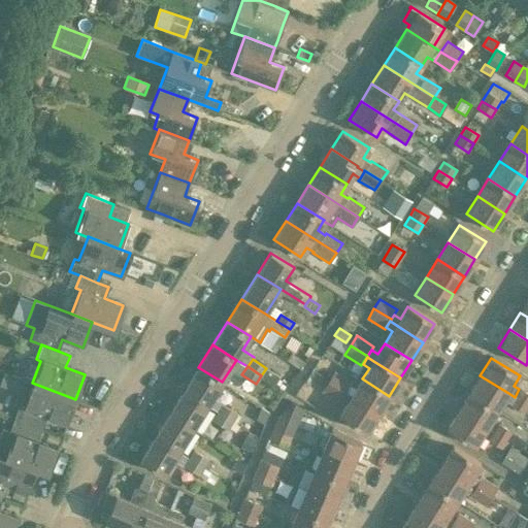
[(222,382),(198,367),(184,390),(207,405),(222,382)]
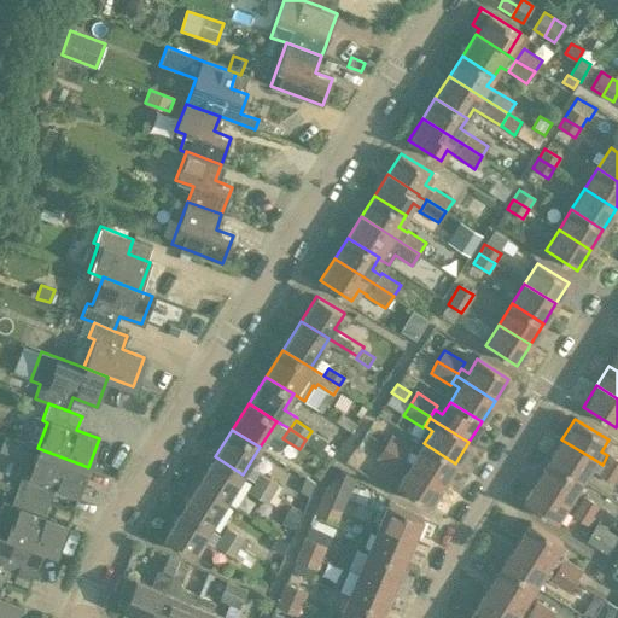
[(312,431),(305,439),(322,449),(327,442),(312,431)]
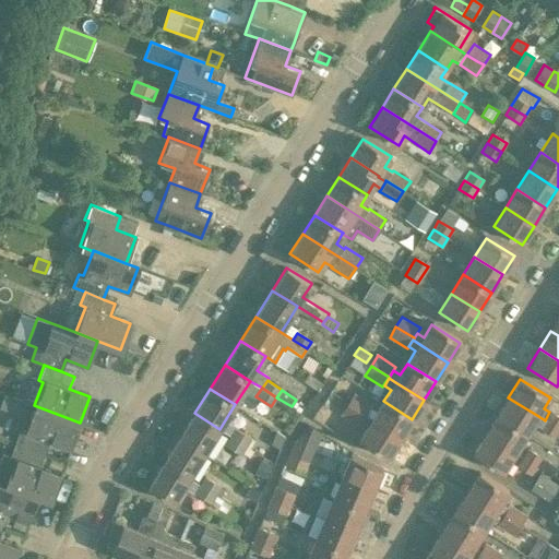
[(355,392),(348,403),(366,414),(372,403),(355,392)]
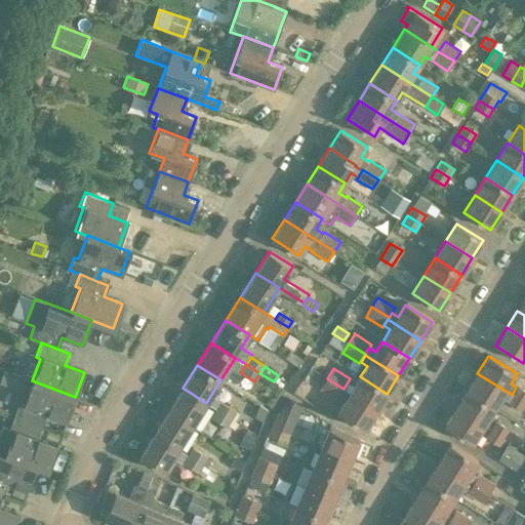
[(467,391),(494,408),(506,391),(477,373),(467,391)]
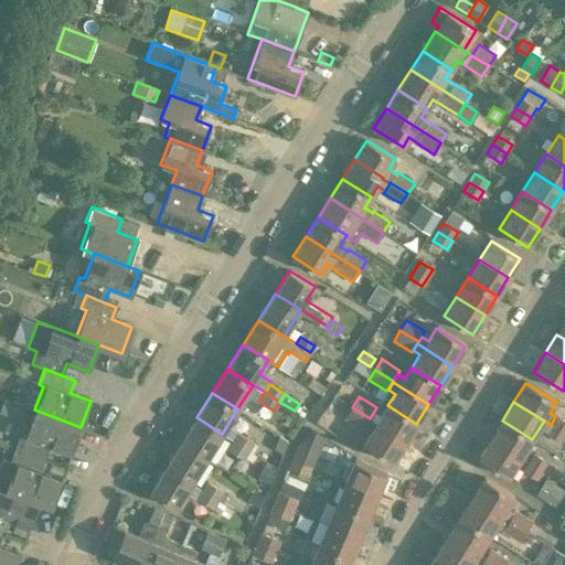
[(370,418),(369,420),(375,425),(404,443),(416,424),(387,405),(380,418),(373,414),(370,418)]
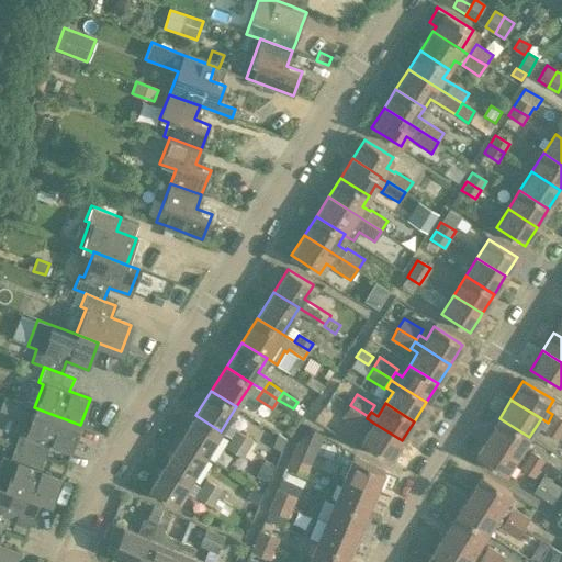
[(361,427),(368,416),(350,405),(344,416),(361,427)]
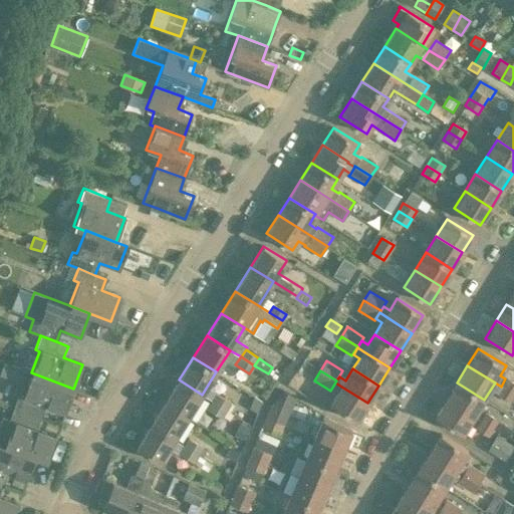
[(63,413),(73,389),(31,372),(21,398),(17,396),(13,408),(41,419),(46,407),(63,413)]
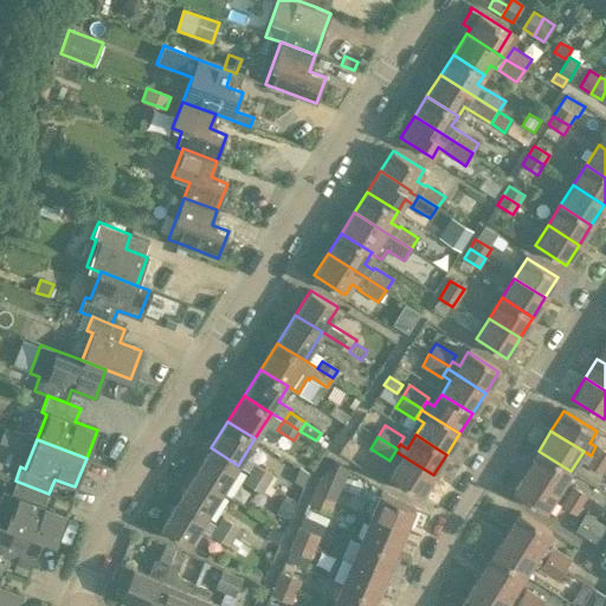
[(605,452),(595,446),(591,456),(605,464),(605,452)]
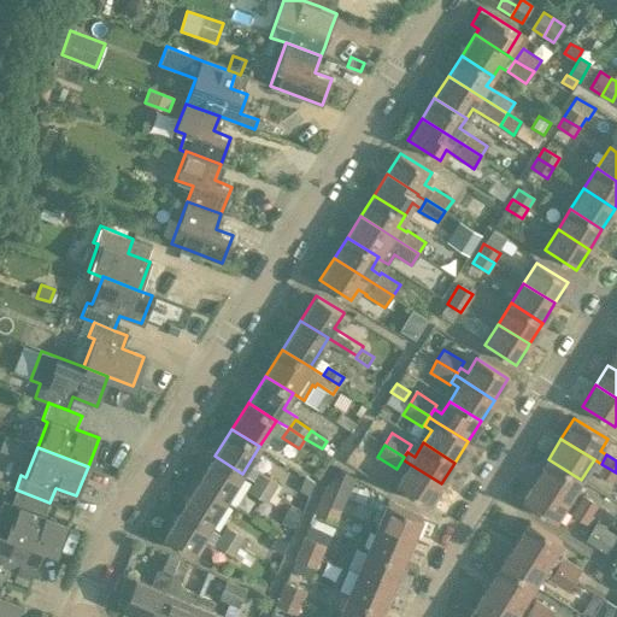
[(242,474),(215,456),(198,482),(225,500),(242,474)]
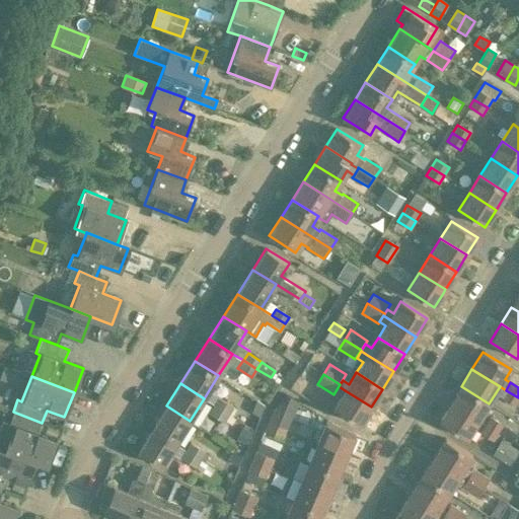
[(450,403),(477,422),(489,403),(461,386),(450,403)]
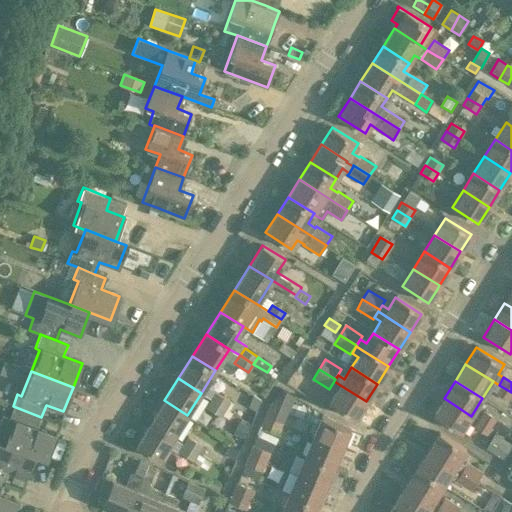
[(354,419),(366,401),(340,385),(328,403),(354,419)]
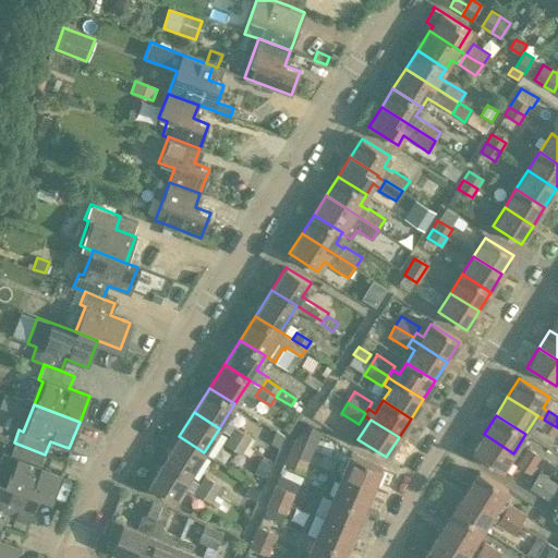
[(557,429),(557,427),(544,420),(538,428),(554,437),(557,429)]
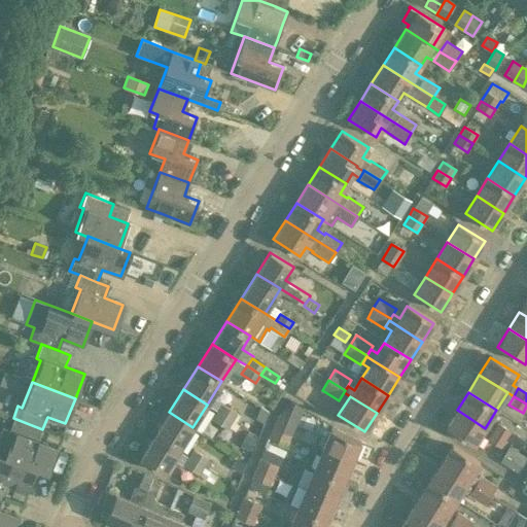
[(277,418),(272,429),(290,437),(290,435),(292,436),(304,409),(289,399),(277,418)]
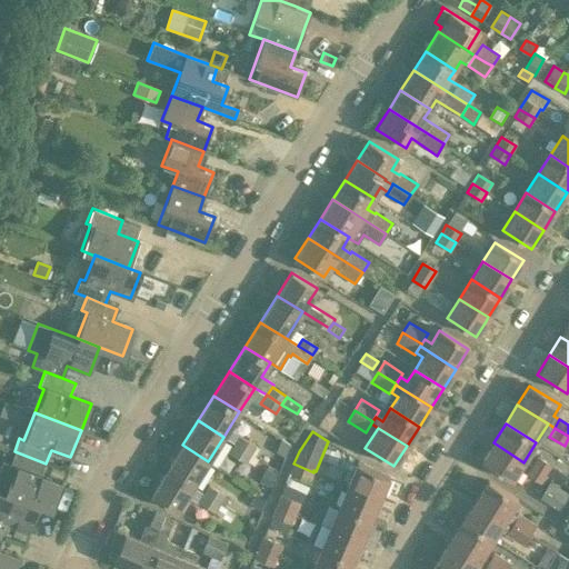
[(239,436),(235,443),(251,453),(256,446),(239,436)]
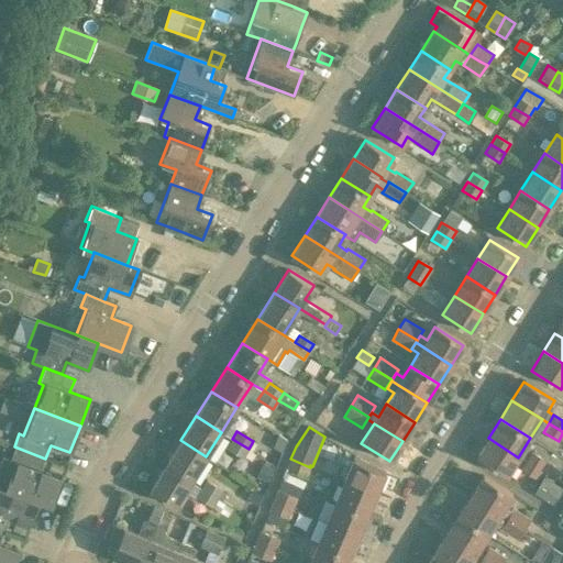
[(506,476),(507,475),(518,457),(488,438),(476,456),(506,476)]
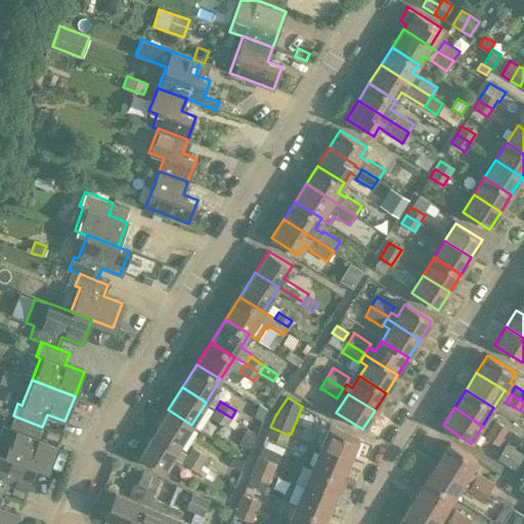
[(226,426),(231,418),(216,408),(211,417),(226,426)]
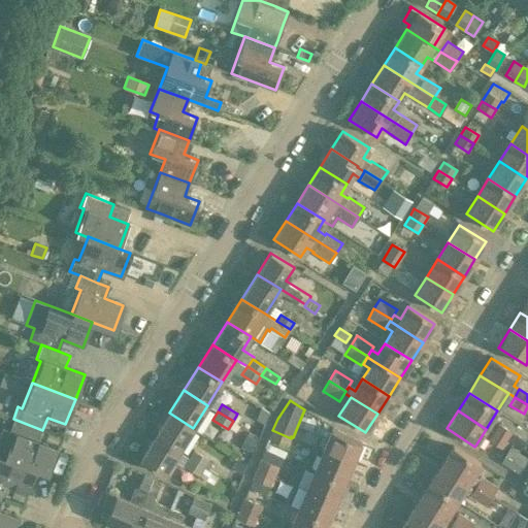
[(193,428),(169,413),(155,436),(178,451),(193,428)]
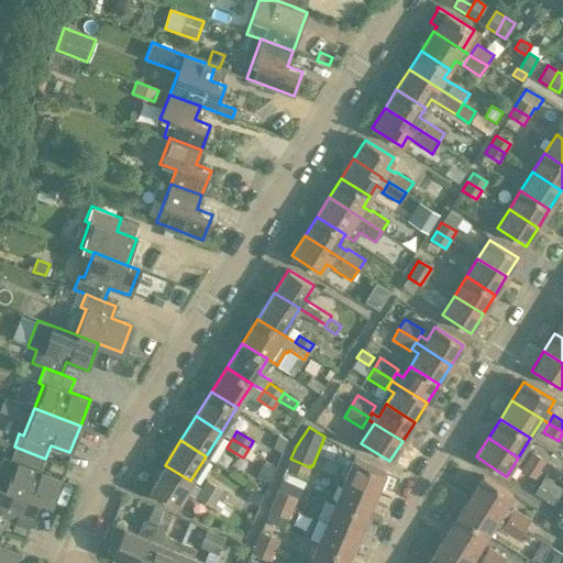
[(45,459),(14,446),(10,459),(2,456),(0,461),(0,484),(39,499),(50,504),(59,479),(41,472),(45,459)]
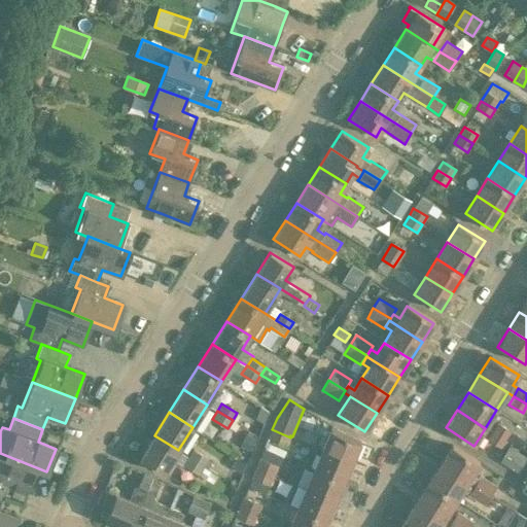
[(497,423),(493,431),(505,440),(511,431),(497,423)]
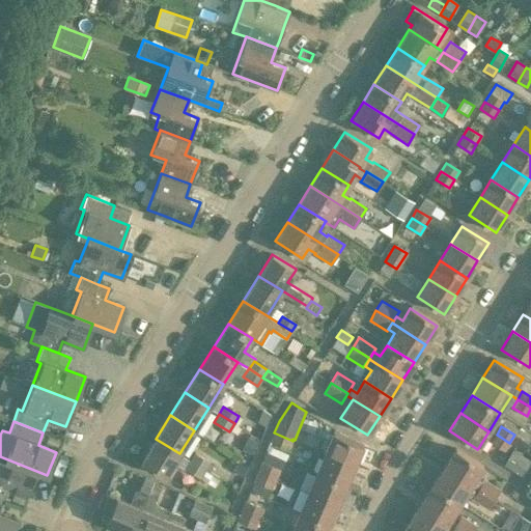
[(288,449),(292,441),(274,432),(271,441),(288,449)]
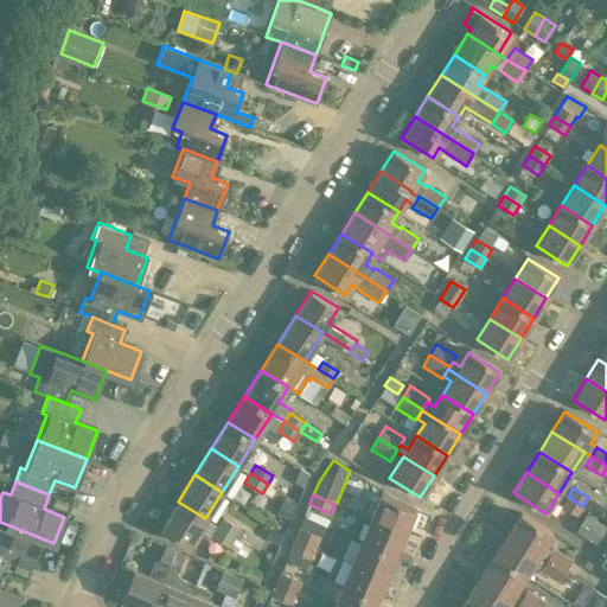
[(370,518),(403,532),(413,509),(379,496),(370,518)]
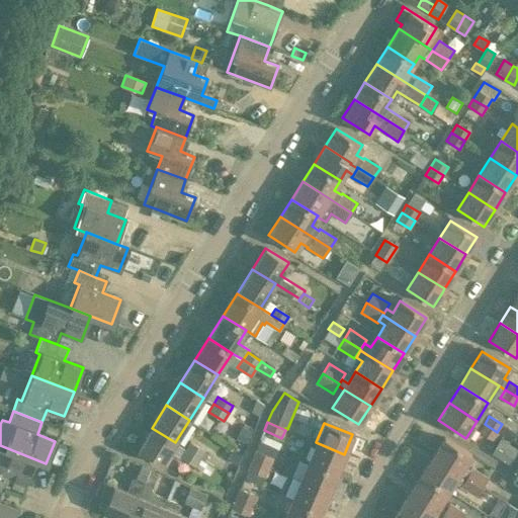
[(492,440),(497,432),(485,424),(480,432),(492,440)]
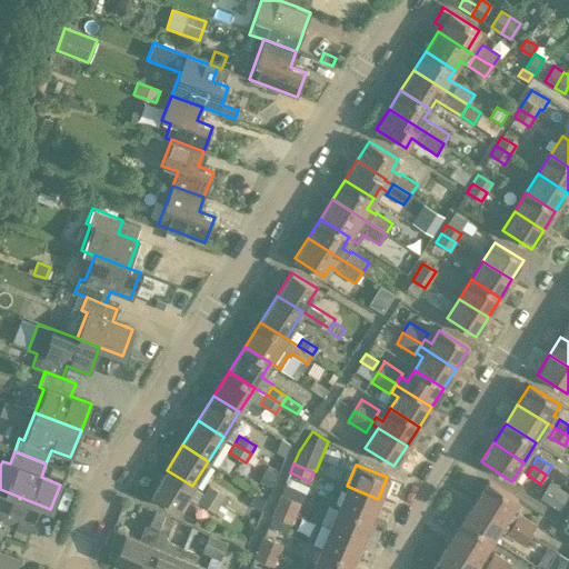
[(551,466),(546,475),(557,481),(563,485),(568,488),(568,478),(561,471),(551,466)]
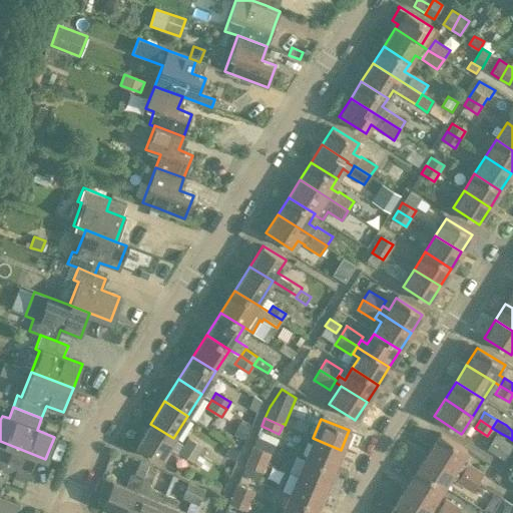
[(159,461),(173,438),(150,424),(136,446),(159,461)]
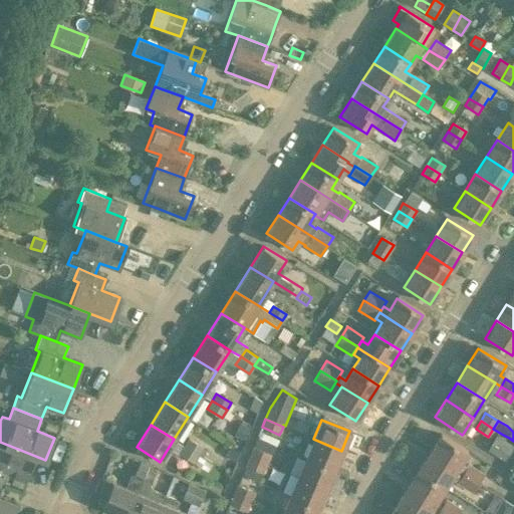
[(235,437),(246,441),(251,430),(240,425),(235,437)]
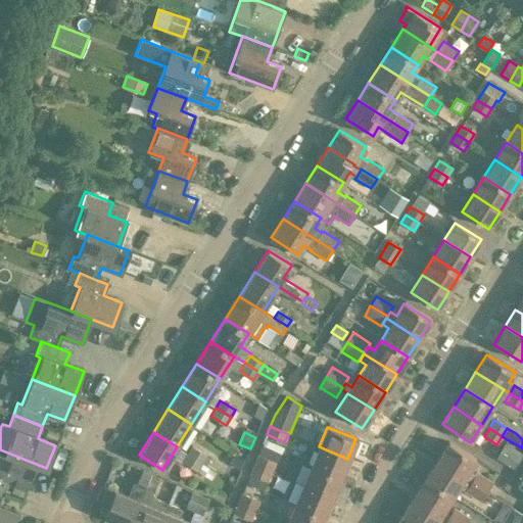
[(436,461),(464,478),(475,461),(448,443),(436,461)]
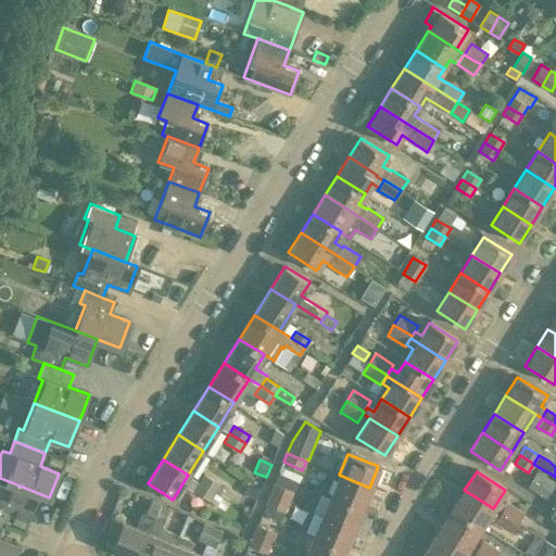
[(546,497),(555,483),(536,471),(528,487),(546,497)]
